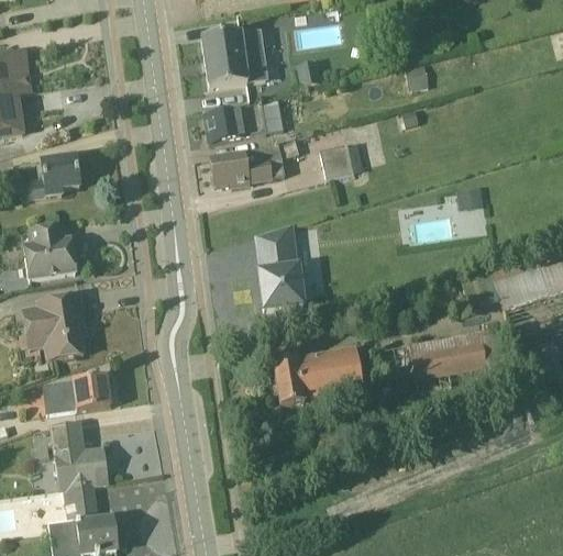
[(201,37),(208,88),(246,84),(246,81),(264,78),(258,32),(240,35),(239,32),(201,37)]
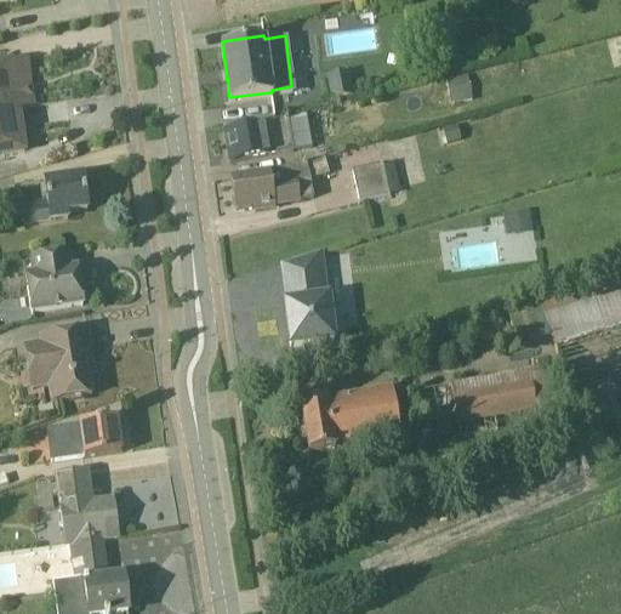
[(0,103),(17,102),(17,103),(33,101),(26,56),(0,60),(0,103)]
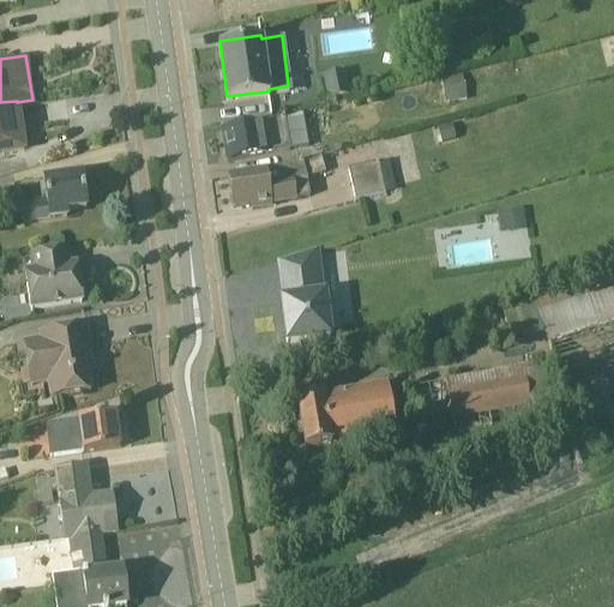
[(323,71),(327,95),(350,90),(345,67),(323,71)]
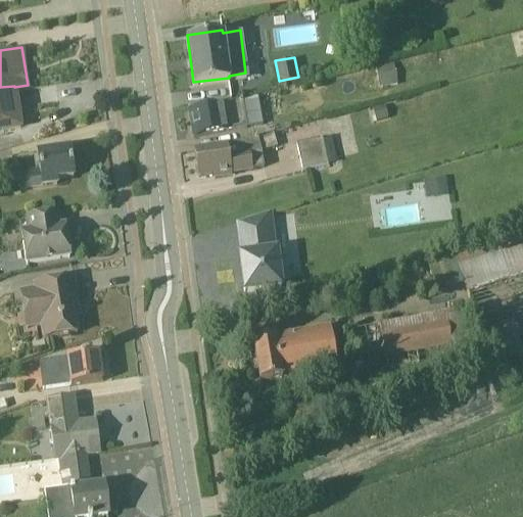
[(380,82),(396,79),(392,59),(376,62),(380,82)]
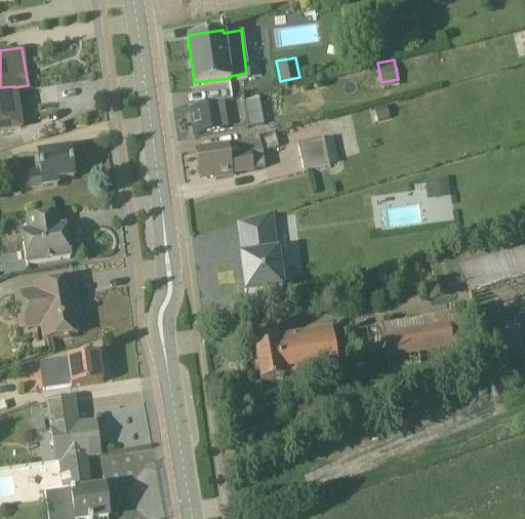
[(14,86),(0,87),(0,126),(21,123),(14,87),(14,86)]
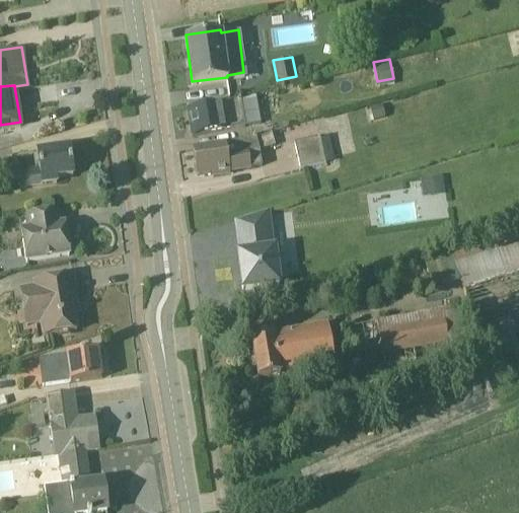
[(187,107),(192,132),(244,122),(240,95),(219,98),(219,101),(187,107)]
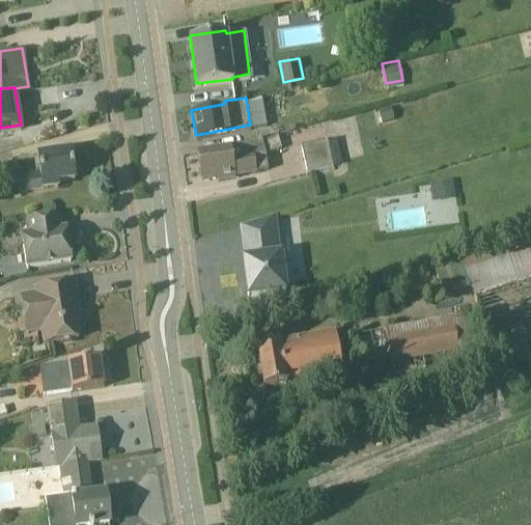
[(394,116),(391,103),(379,106),(382,119),(394,116)]
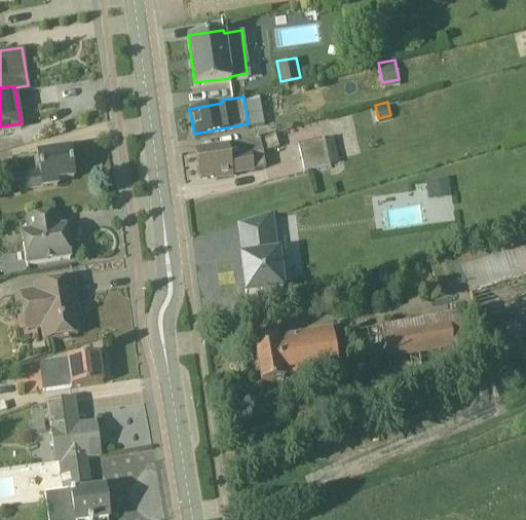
[(221,144),(196,147),(200,174),(217,172),(218,175),(235,172),(235,170),(265,164),(263,148),(278,143),(274,130),(221,144)]
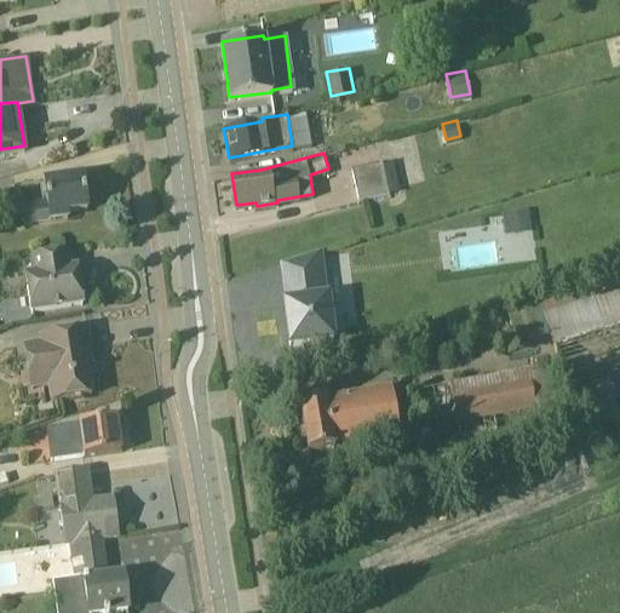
[(390,189),(382,158),(351,166),(360,196),(390,189)]
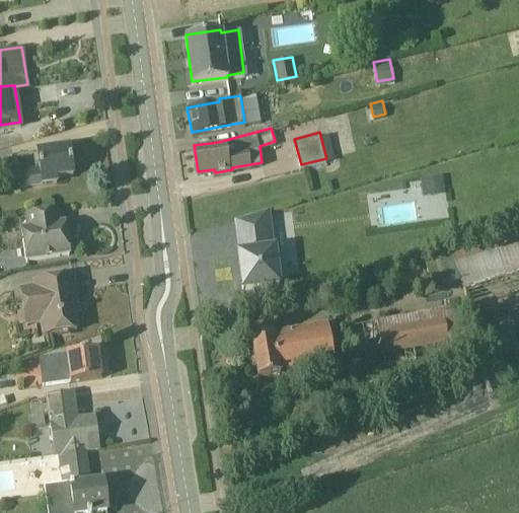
[(17,168),(19,184),(42,180),(57,178),(56,174),(73,171),(69,144),(36,148),(40,165),(17,168)]
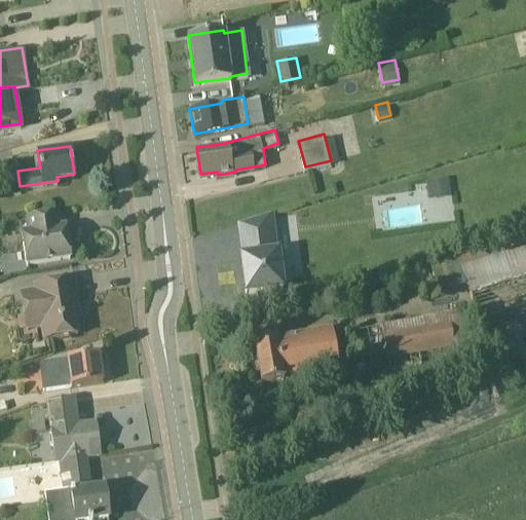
[(451,193),(448,174),(425,178),(428,196),(451,193)]
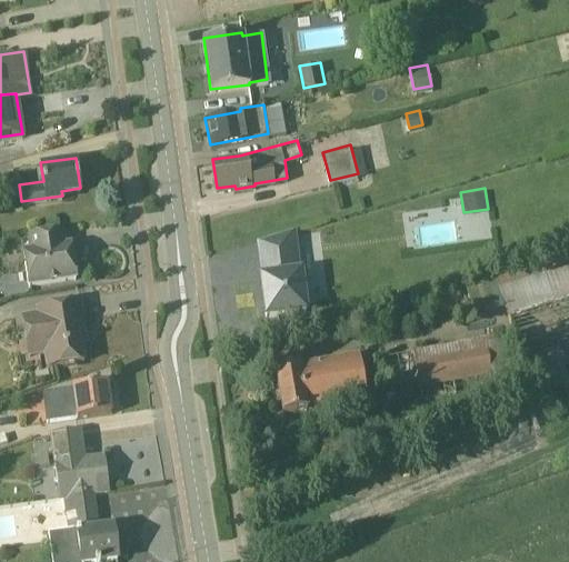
[(23,248),(29,282),(76,274),(70,241),(63,242),(61,228),(28,232),(30,247),(23,248)]
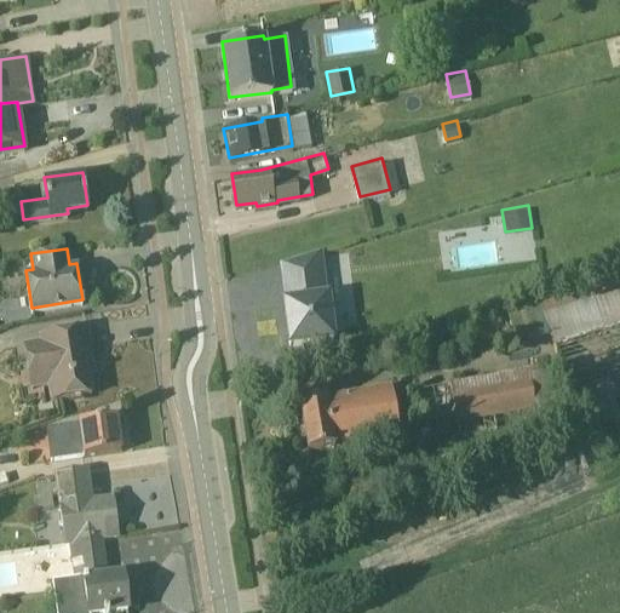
[(319,248),(281,261),(286,298),(285,299),(290,342),(331,337),(326,293),(323,293),(319,248)]
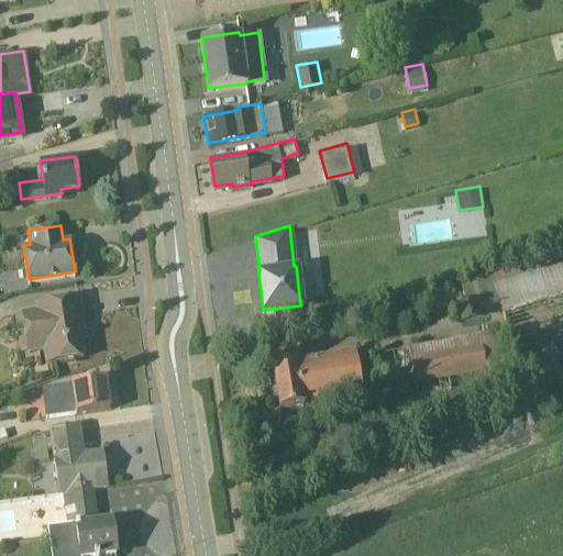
[(522,351),(528,367),(562,356),(562,238),(460,273),(470,311),(498,301),(514,353),(522,351)]
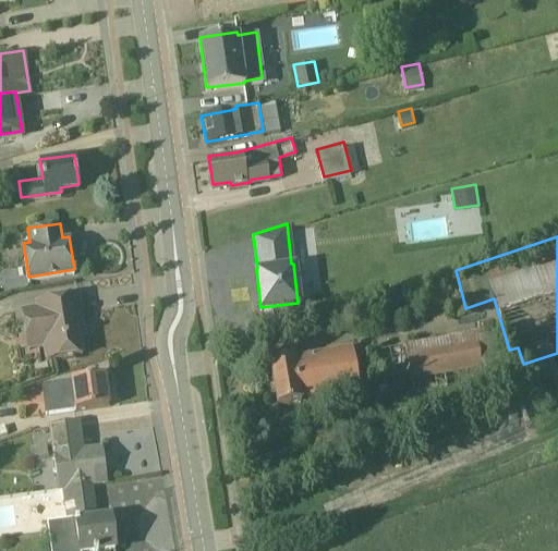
[(22,306),(27,345),(45,342),(47,356),(82,350),(79,332),(84,331),(77,291),(37,297),(38,304),(22,306)]
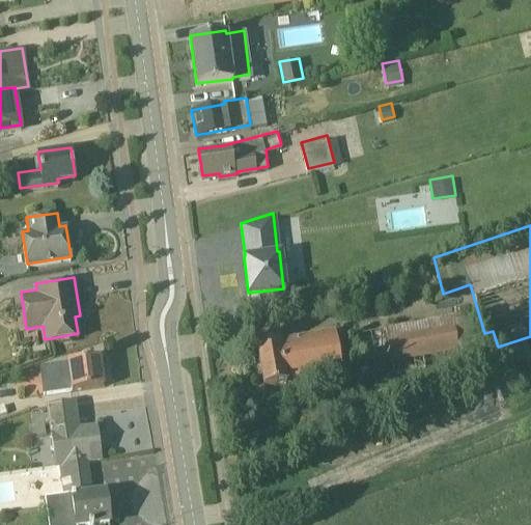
[(459,348),(453,312),(357,328),(360,346),(388,340),(391,360),(459,348)]
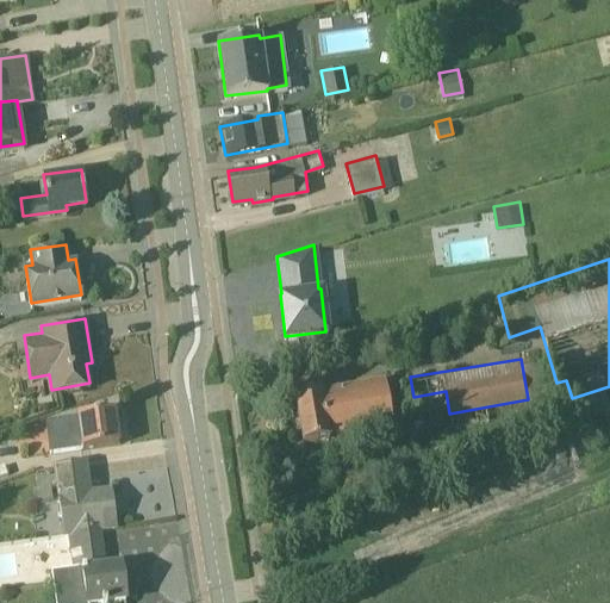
[(393,418),(385,377),(294,392),(303,439),(329,434),(329,430),(393,418)]
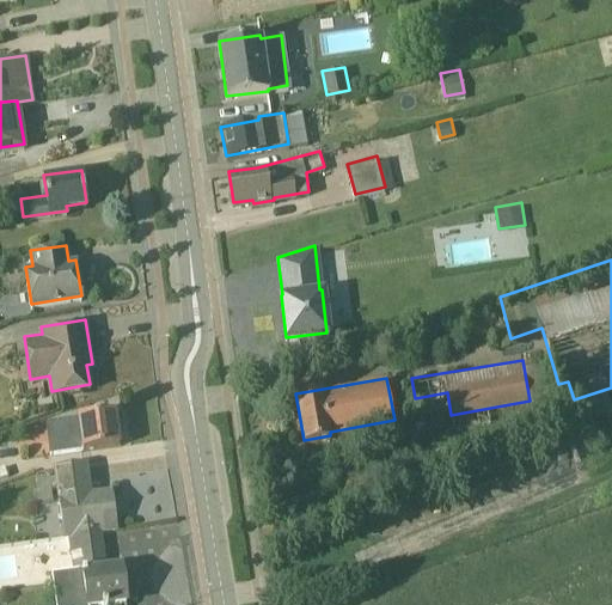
[(118,441),(114,408),(59,415),(60,428),(48,431),(50,450),(83,446),(84,446),(118,441)]
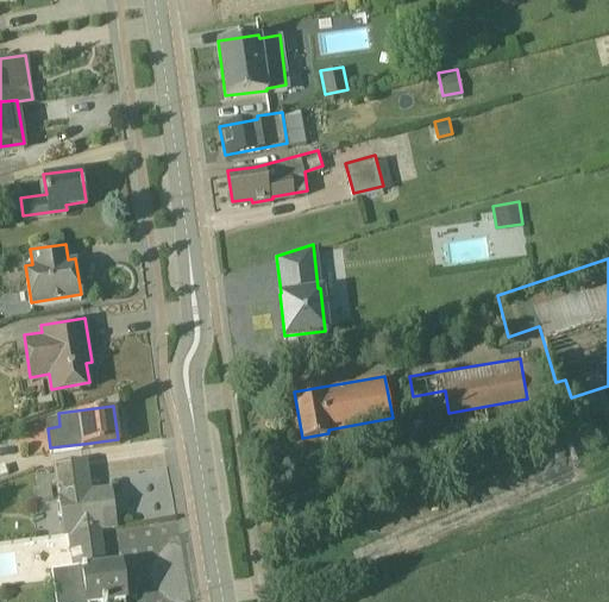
[(55,462),(64,530),(69,530),(69,528),(99,524),(115,522),(110,486),(89,489),(87,470),(85,457),(55,462)]
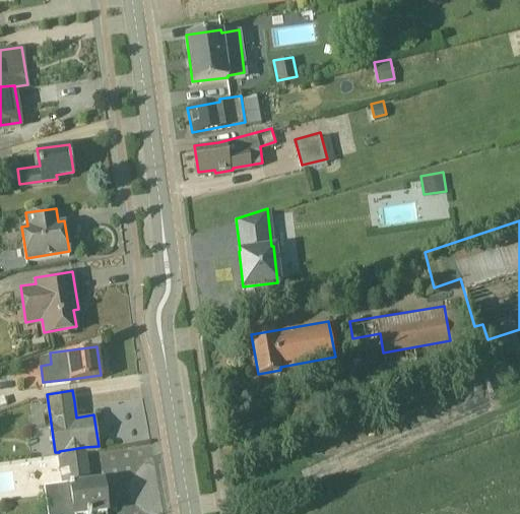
[(59,451),(59,452),(61,465),(70,464),(71,471),(62,472),(64,480),(43,484),(47,513),(75,513),(75,512),(107,508),(103,478),(88,480),(84,447),(59,451)]
